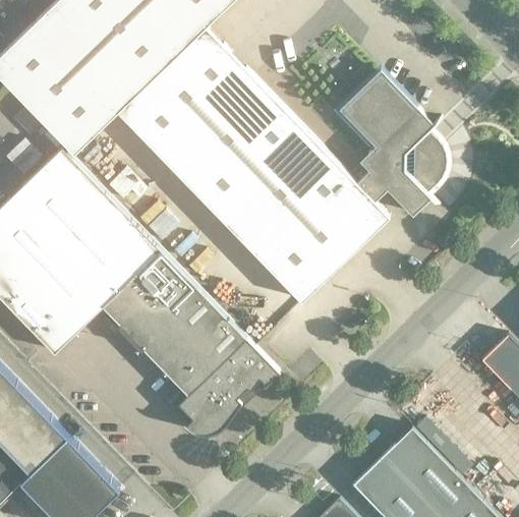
[(433,126),(415,108),(413,110),(379,74),(342,110),(376,146),(358,163),(367,172),(355,184),(205,29),(233,0),(57,0),(0,55),(0,80),(72,156),(116,113),(300,303),(388,218),(373,203),(386,190),(411,217),(430,198),(424,192),(433,184),(435,185),(436,185),(440,179),(443,172),(444,164),(444,156),(441,149),(436,142),(436,141),(434,144),(425,134),(441,120),(440,118),(433,126)]
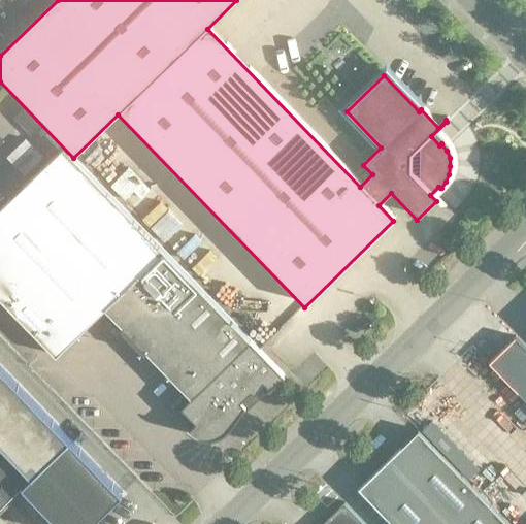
[(227,433),(228,431),(243,410),(238,404),(249,394),(252,398),(261,385),(268,392),(283,379),(61,151),(0,209),(0,303),(54,359),(102,312),(121,331),(119,333),(141,357),(144,355),(189,400),(178,411),(193,425),(186,433),(187,434),(189,436),(192,438),(195,439),(196,440),(199,441),(203,441),(206,443),(208,443),(211,441),(215,440),(219,439),(222,437),(225,435),(227,433)]
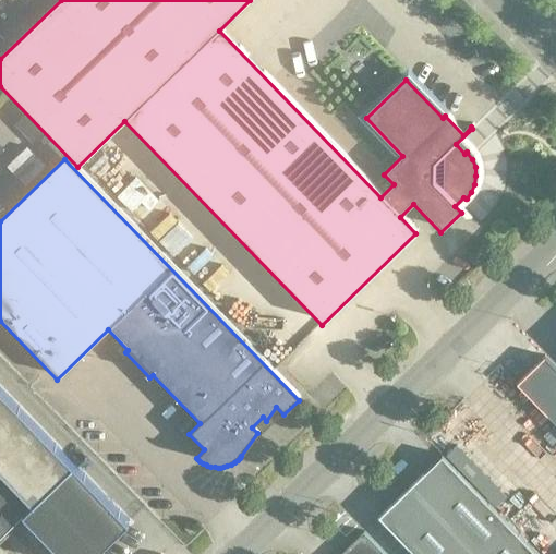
[(555,373),(542,360),(515,387),(555,430),(555,373)]
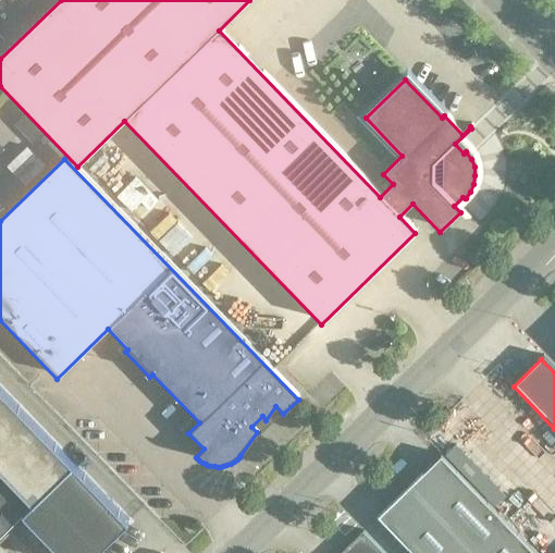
[(0,536),(22,516),(57,552),(96,552),(126,524),(0,393),(0,536)]
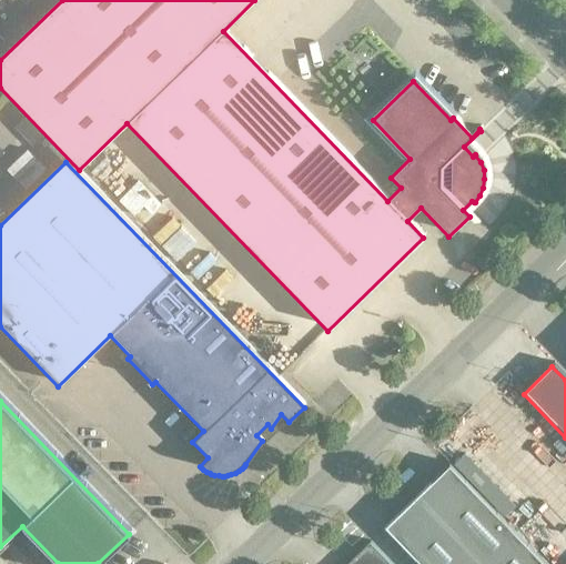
[(541,563),(447,467),(384,530),(416,563),(541,563)]
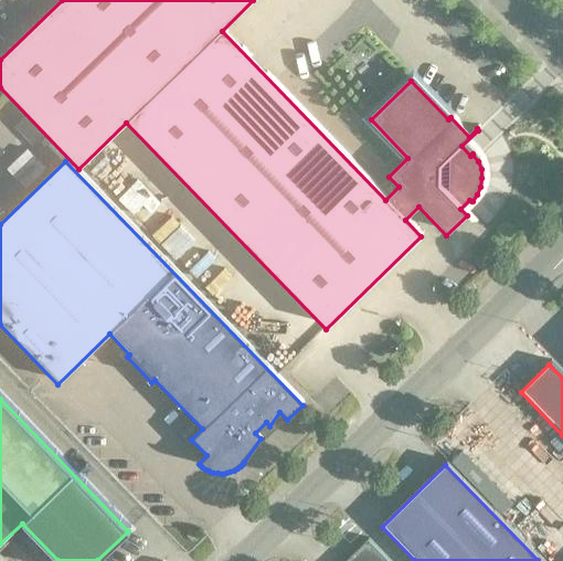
[(562,541),(555,533),(534,554),(540,560),(560,560),(562,558),(562,541)]
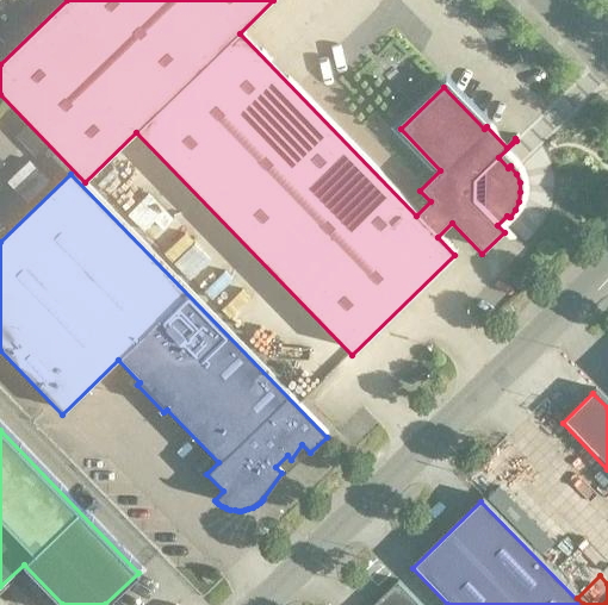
[(414,604),(395,584),(372,604),(414,604)]
